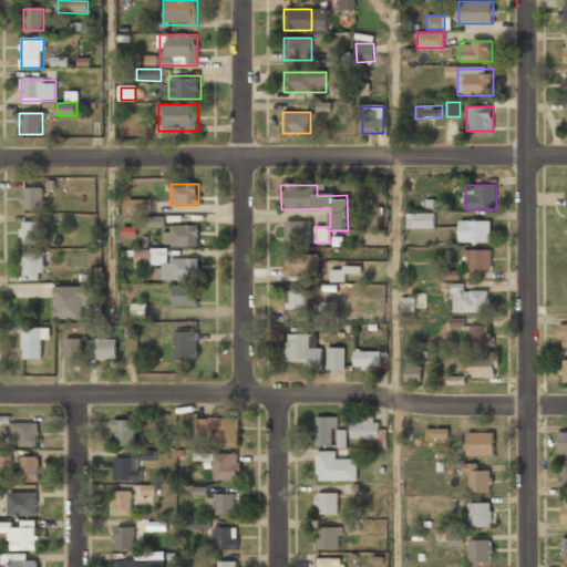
[(22,212),(43,212),(43,188),(22,188),(22,212)]
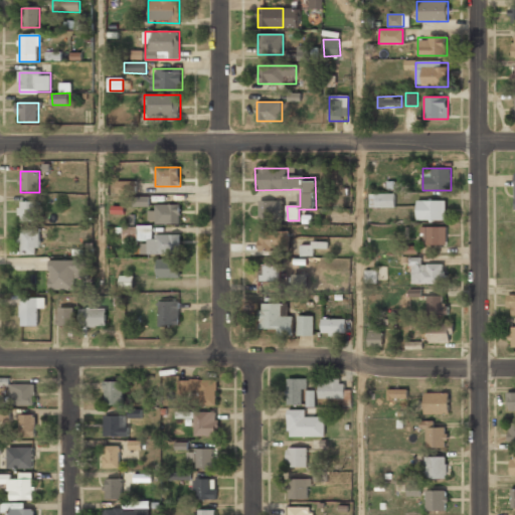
[(117,193),(137,193),(136,181),(117,181),(117,193)]
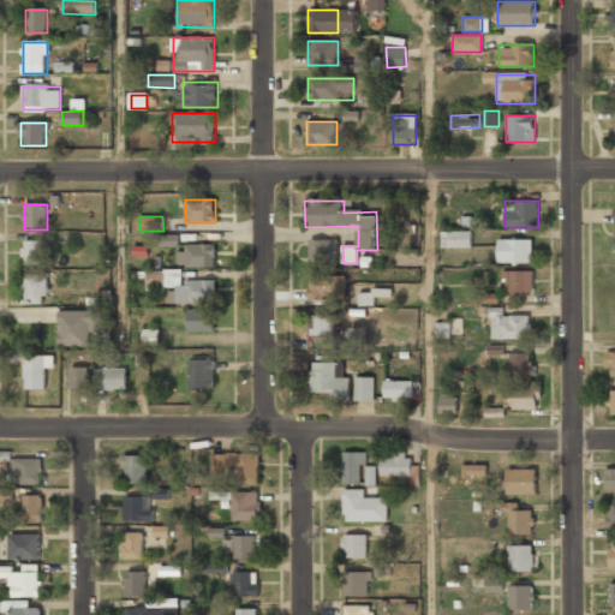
[(472,248),(472,231),(441,231),(442,248),(472,248)]
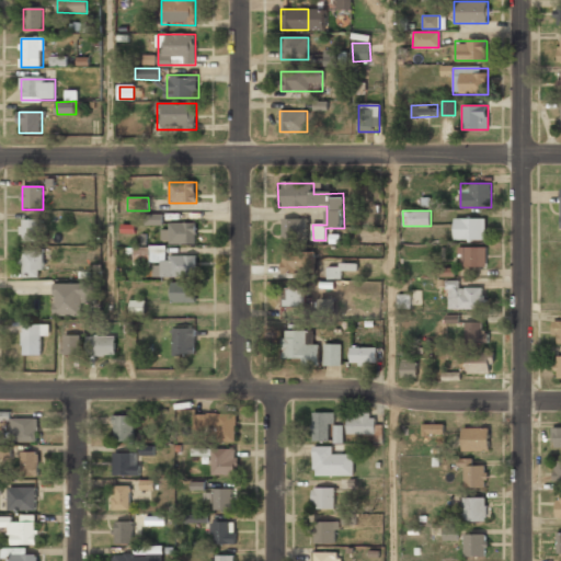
[(163,214),(145,214),(145,224),(162,225),(163,214)]
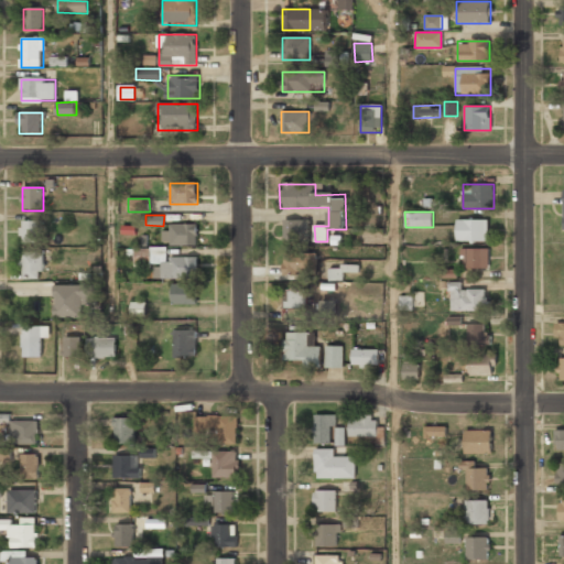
[(489,219),(457,219),(457,241),(489,241),(489,219)]
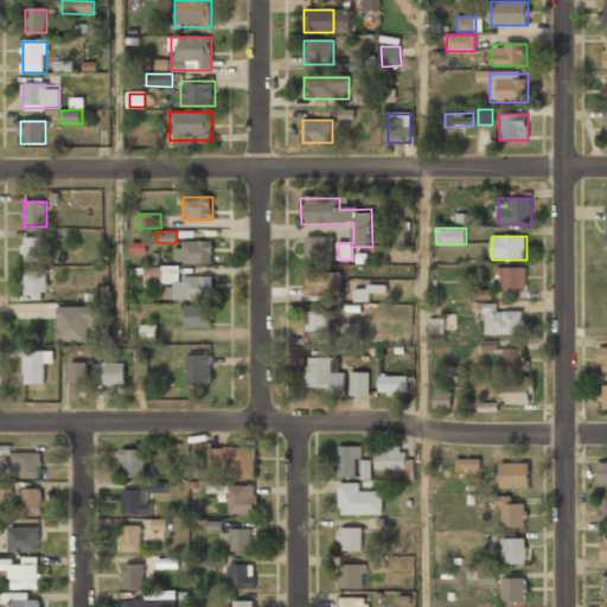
[(306,237),(306,259),(333,259),(333,237),(306,237)]
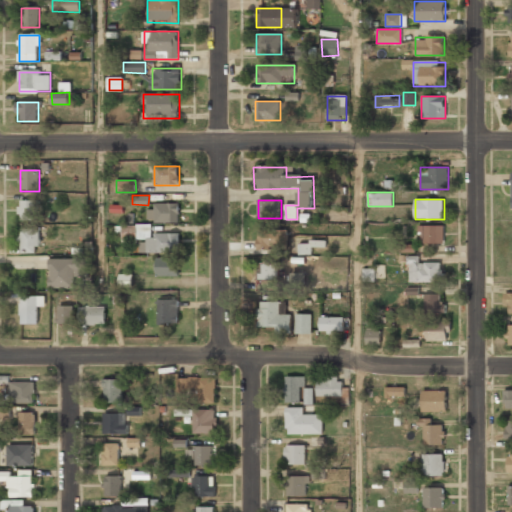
[(38,221),(38,201),(18,201),(18,221),(38,221)]
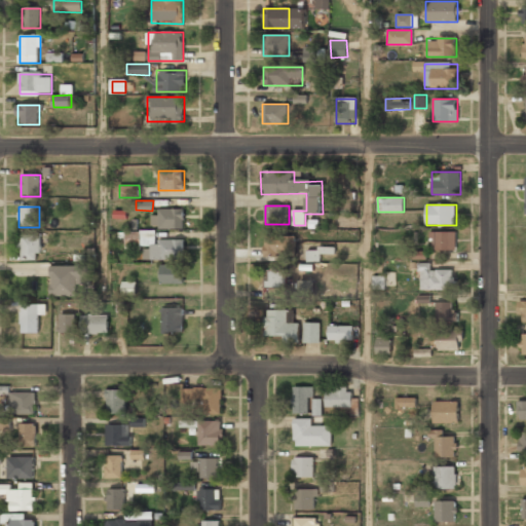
[(162,229),(184,229),(184,209),(162,209),(162,229)]
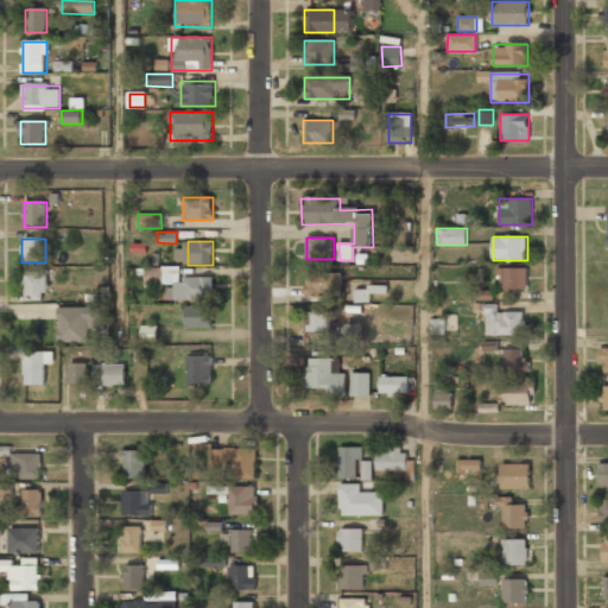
[(527,290),(527,268),(499,268),(499,290),(527,290)]
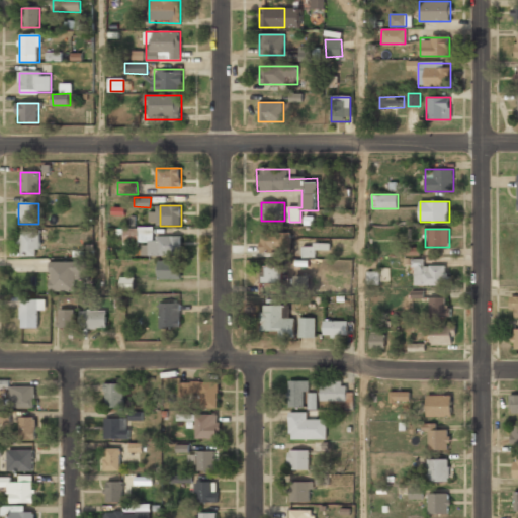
[(39,257),(39,233),(19,233),(19,257),(39,257)]
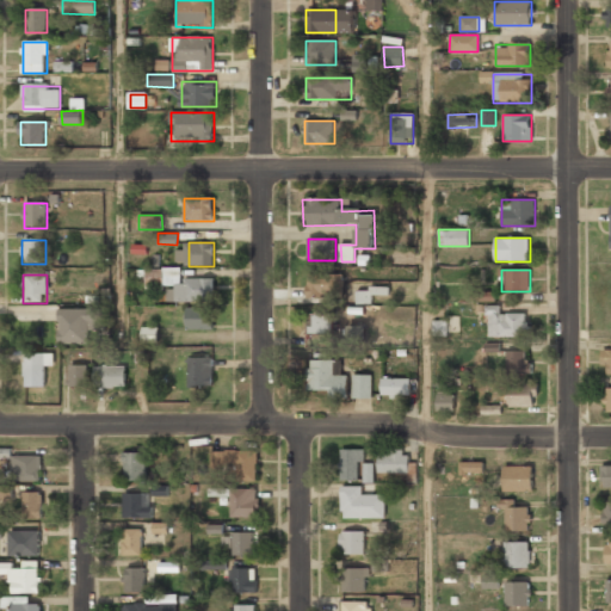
[(331,298),(331,277),(308,277),(308,298),(331,298)]
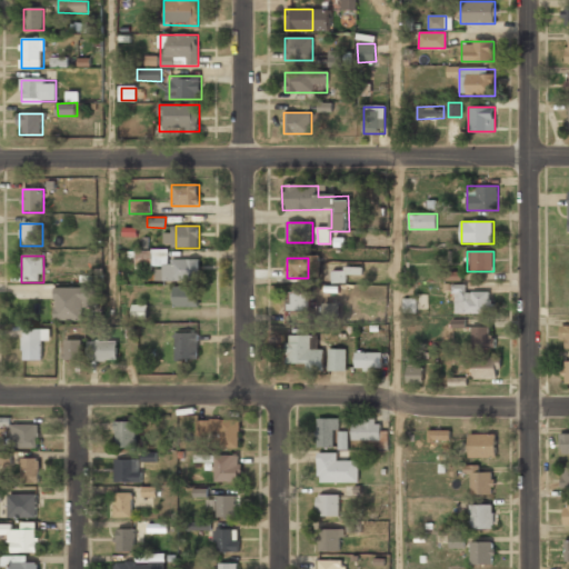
[(161,281),(199,281),(199,260),(161,260),(161,281)]
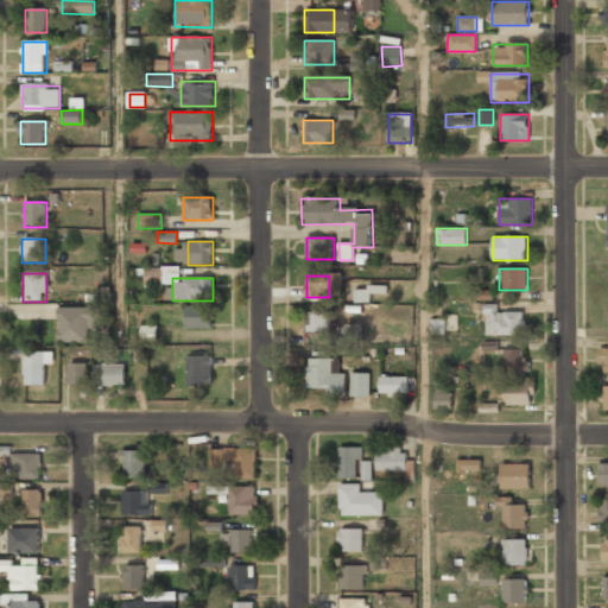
[(369,302),(369,292),(385,292),(385,287),(355,287),(355,302),(369,302)]
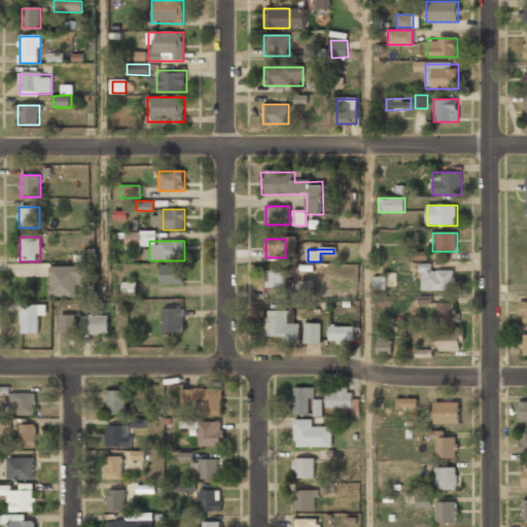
[(183,266),(161,266),(161,284),(183,284),(183,266)]
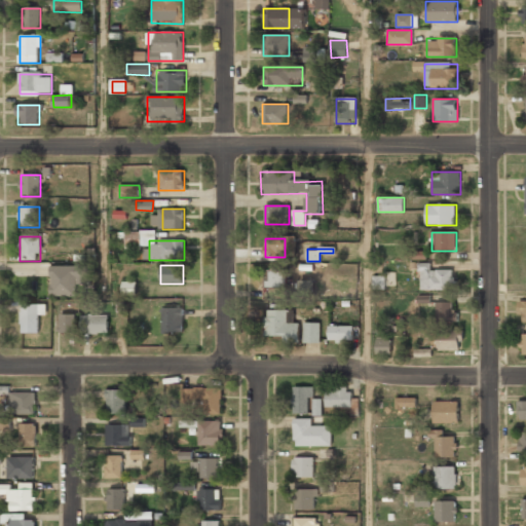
[(76,297),(76,286),(87,286),(87,267),(50,267),(50,297),(76,297)]
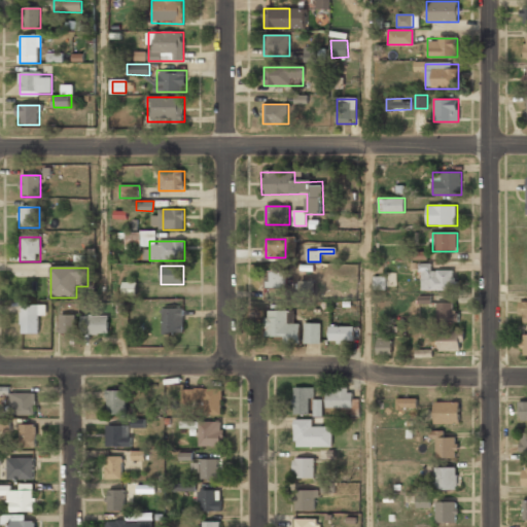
[(287,270),(266,271),(267,289),(288,288),(287,270)]
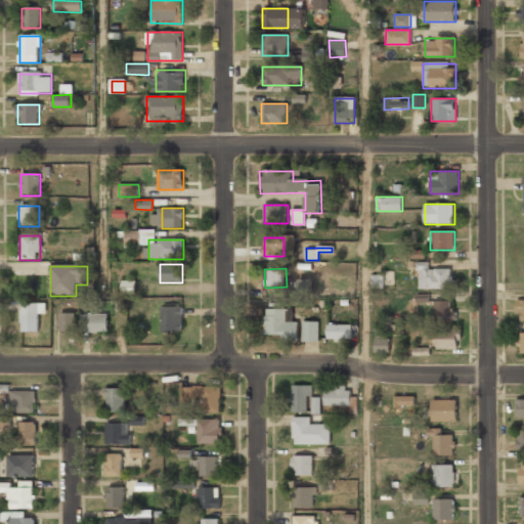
[(419,268),(419,290),(452,290),(452,268),(419,268)]
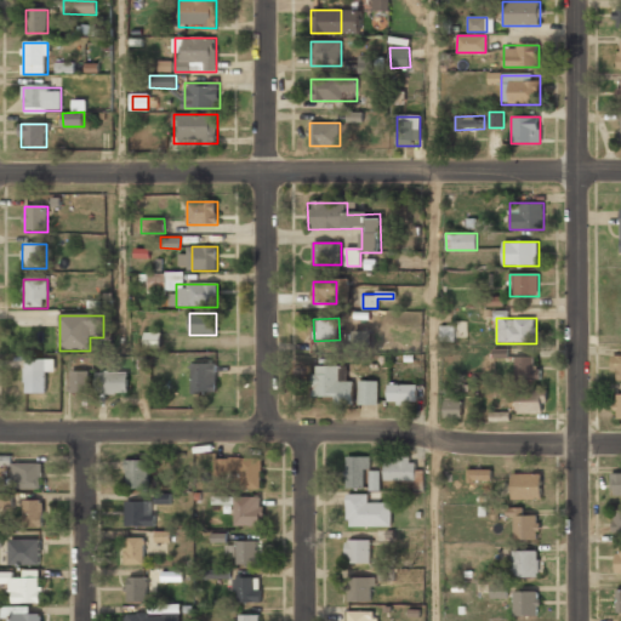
[(455,341),(455,325),(442,325),(442,341),(455,341)]
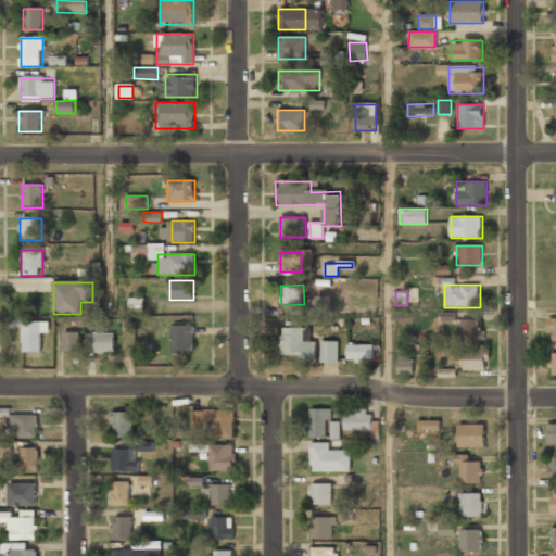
[(332,312),(333,297),(317,297),(317,312),(332,312)]
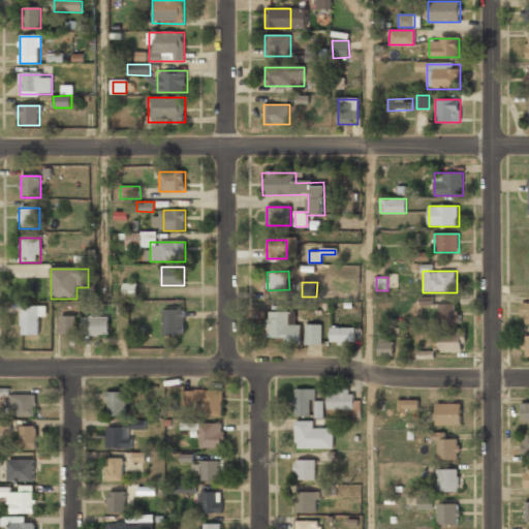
[(123,296),(137,297),(137,283),(124,283),(123,296)]
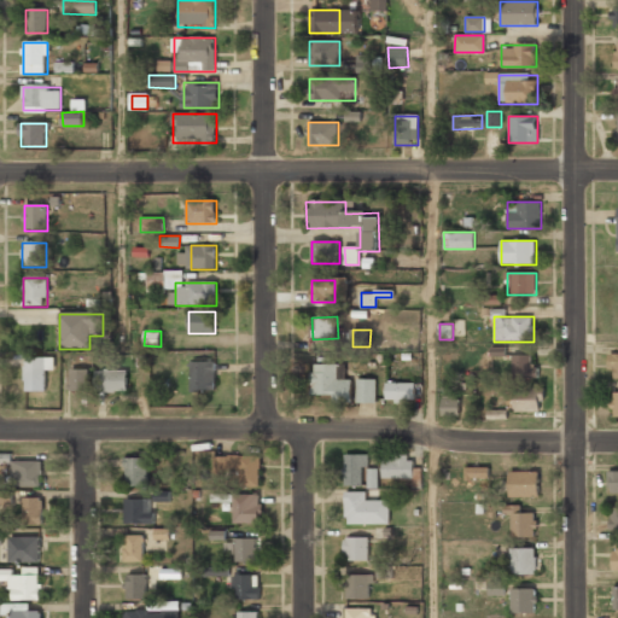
[(534,355),(513,355),(513,377),(534,377),(534,355)]
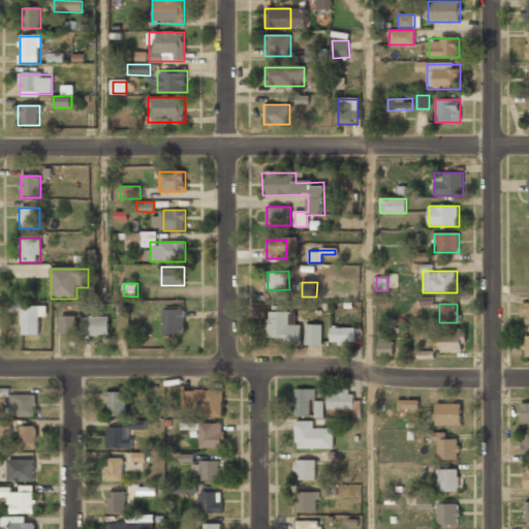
[(40,307),(21,307),(21,336),(40,336),(40,307)]
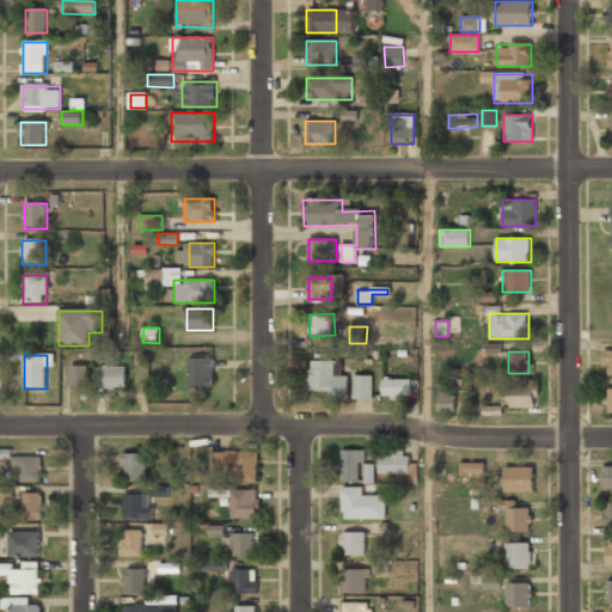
[(189,389),(214,389),(214,357),(189,357),(189,389)]
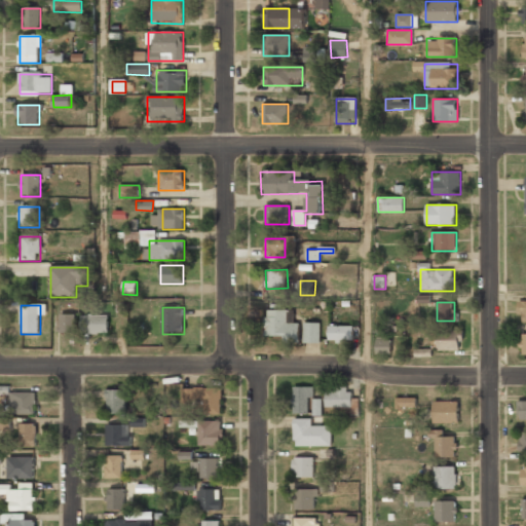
[(266,310),(266,339),(299,339),(299,322),(294,322),(294,310),(266,310)]
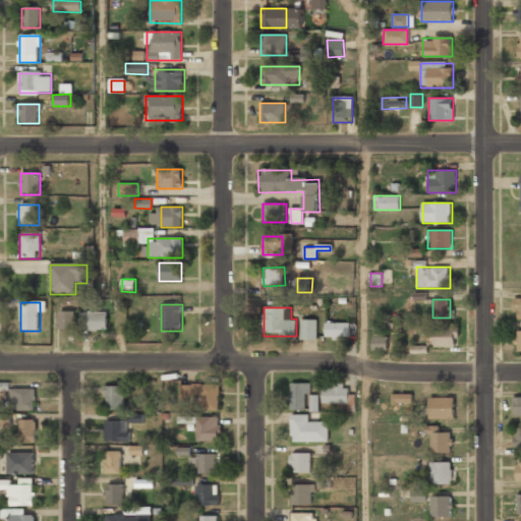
[(73,312),(59,312),(59,330),(73,330),(73,312)]
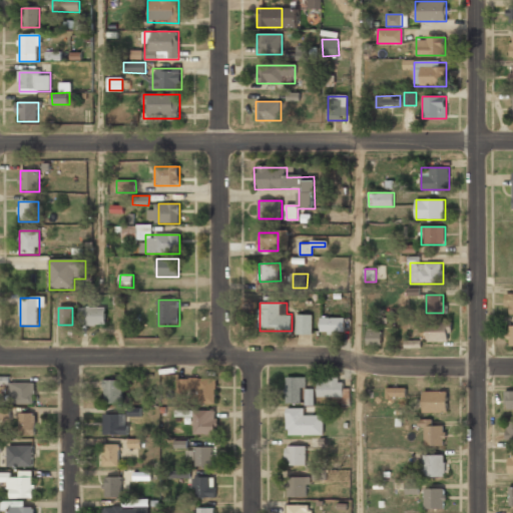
[(105,308),(80,308),(80,326),(105,326),(105,308)]
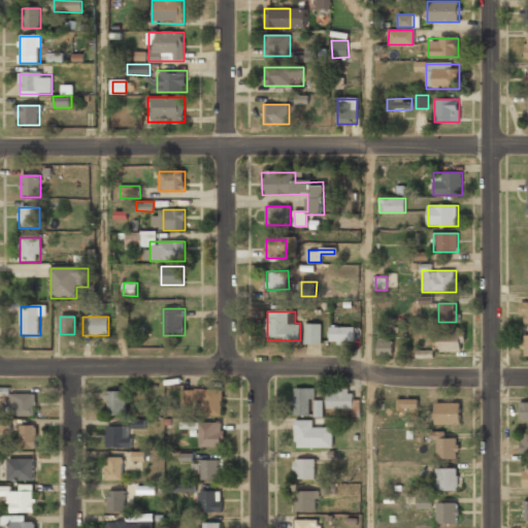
[(321,344),(321,324),(305,324),(305,344),(321,344)]
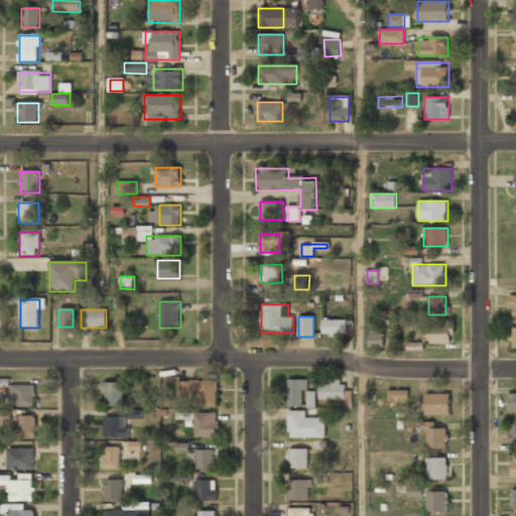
[(347,319),(323,319),(323,335),(346,335),(347,319)]
